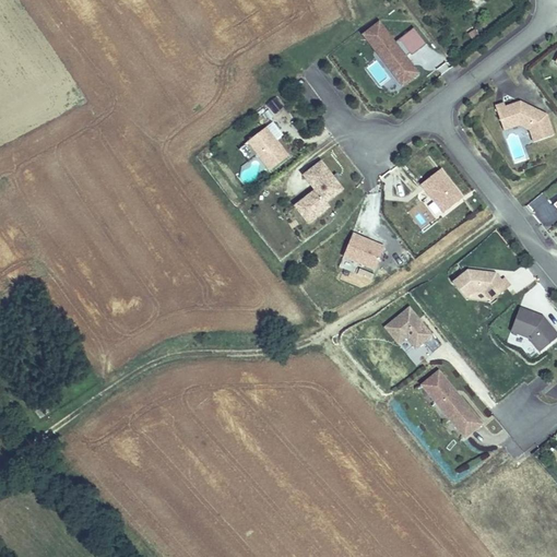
[(412,55),(427,44),(414,27),(394,43),(379,24),(365,35),(399,78),(404,73),(403,72),(409,67),(403,59),(411,52),(412,55)]
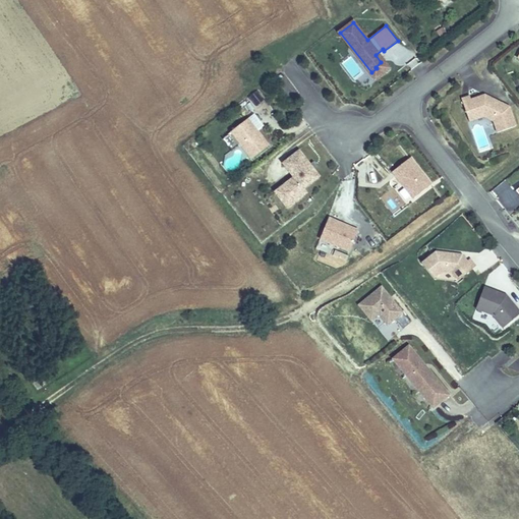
[(387,70),(381,62),(376,67),(377,68),(371,72),(376,78),(387,70)]
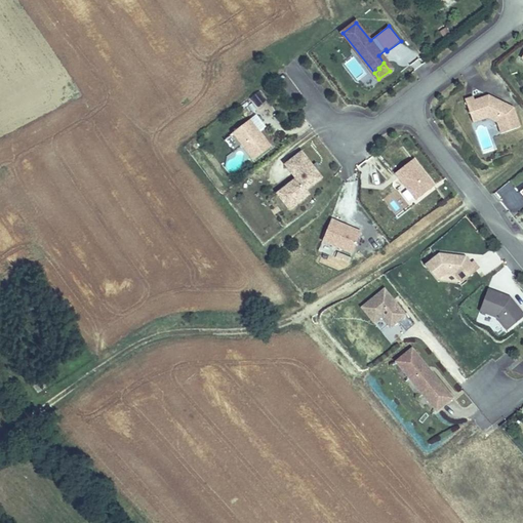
[(266,101),(259,93),(251,99),(257,108),(266,101)]
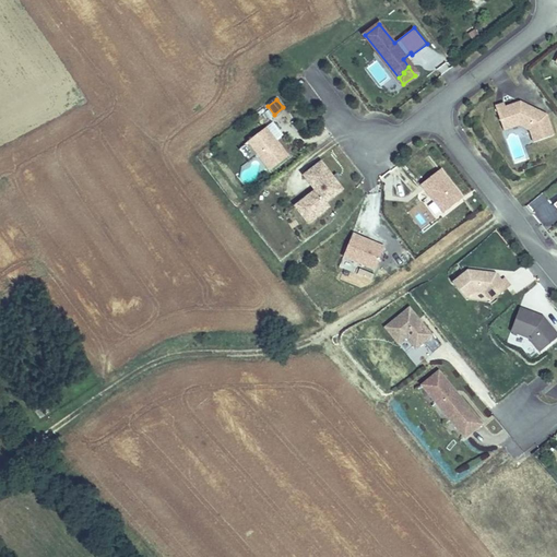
[(556,133),(548,113),(522,101),(507,105),(506,102),(497,105),(502,121),(510,118),(513,126),(521,123),(532,128),(536,141),(556,133)]
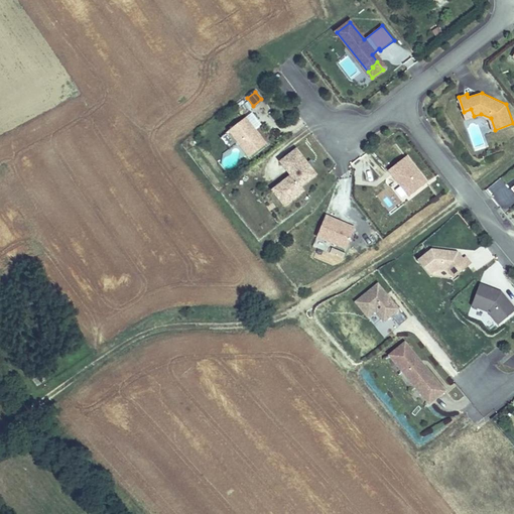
[(474,116),(471,109),(464,112),(467,119),(474,116)]
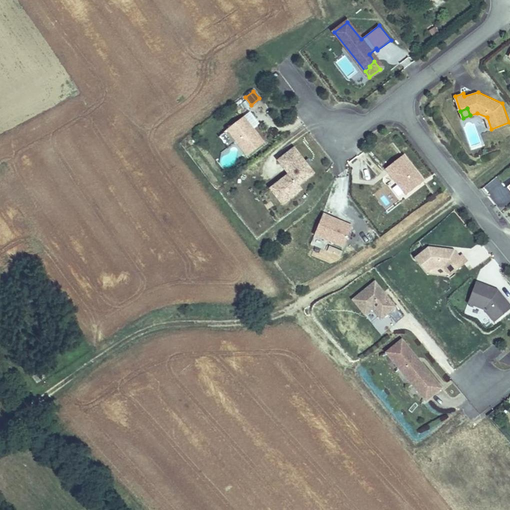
[(264,139),(243,114),(226,128),(247,154),(264,139)]
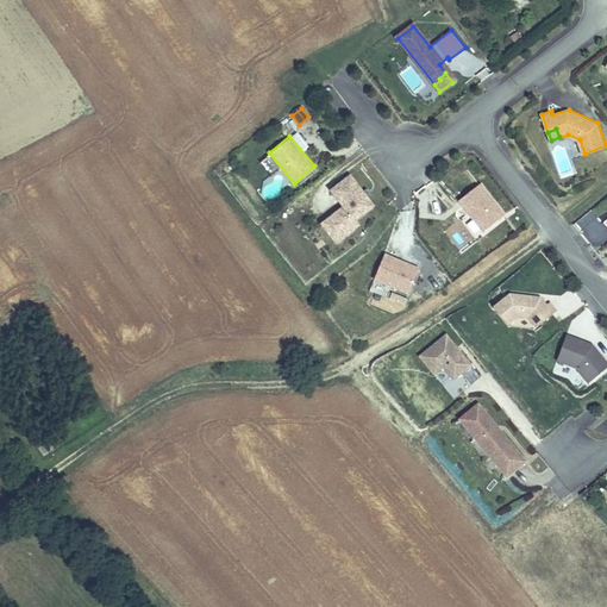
[(374,207),(350,177),(331,192),(344,208),(330,219),(344,237),(358,226),(355,221),(374,207)]
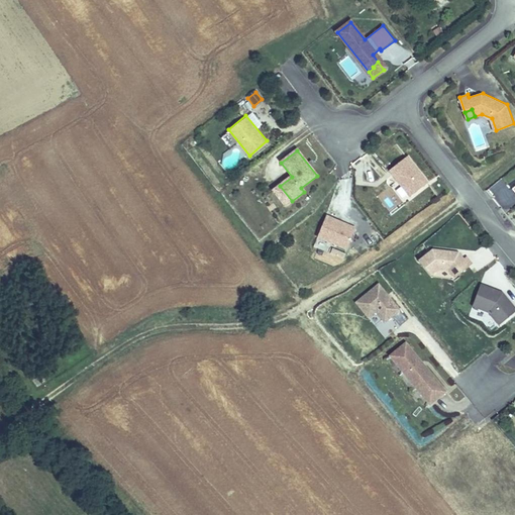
[(428,183),(407,157),(390,171),(410,197),(428,183)]
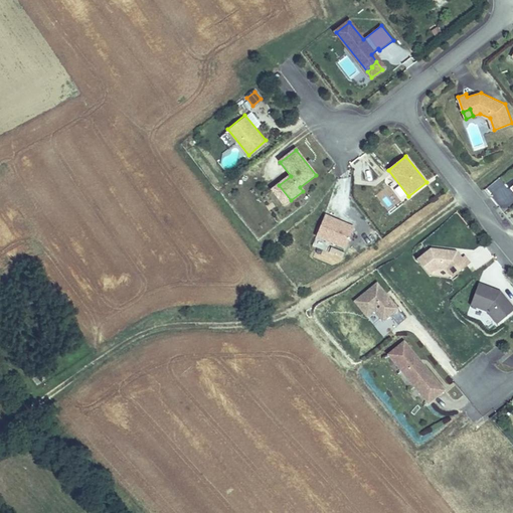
[(291,200),(279,185),(272,191),(284,206),(291,200)]
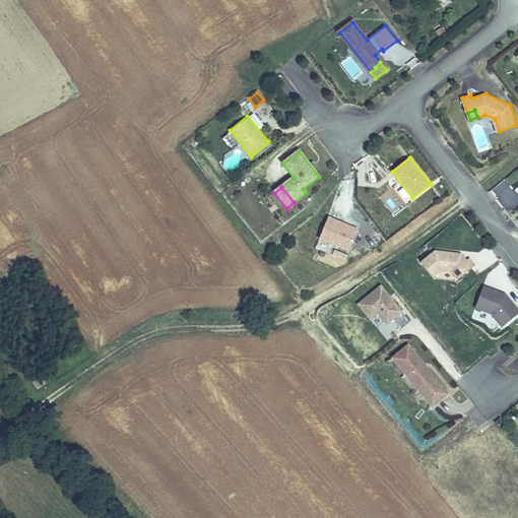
[(349,252),(358,231),(328,217),(320,239),(349,252)]
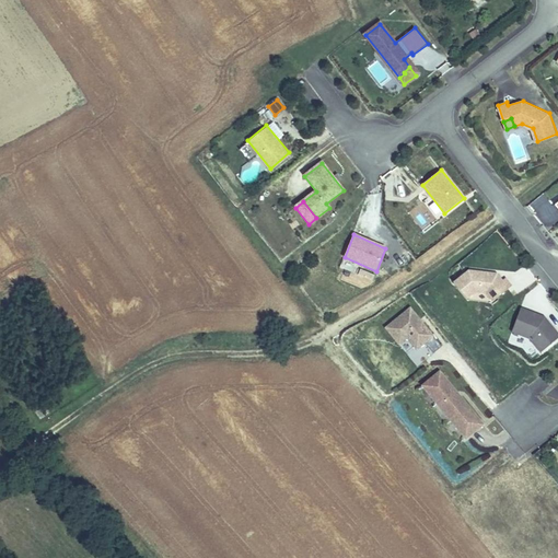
[(358,269),(356,277),(370,281),(372,275),(358,269)]
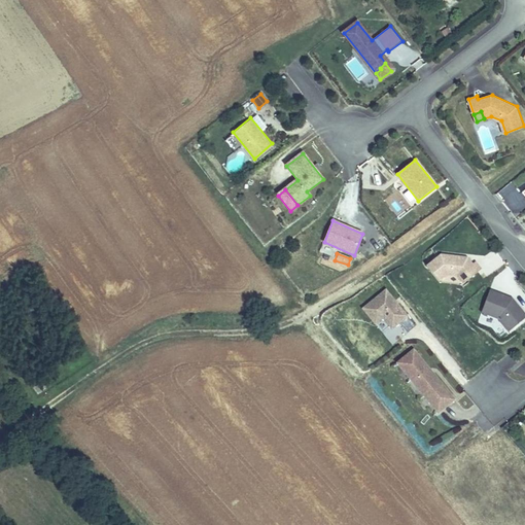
[(481,268),(476,260),(473,264),(466,256),(441,253),(426,265),(439,279),(446,273),(457,274),(463,281),(481,268)]
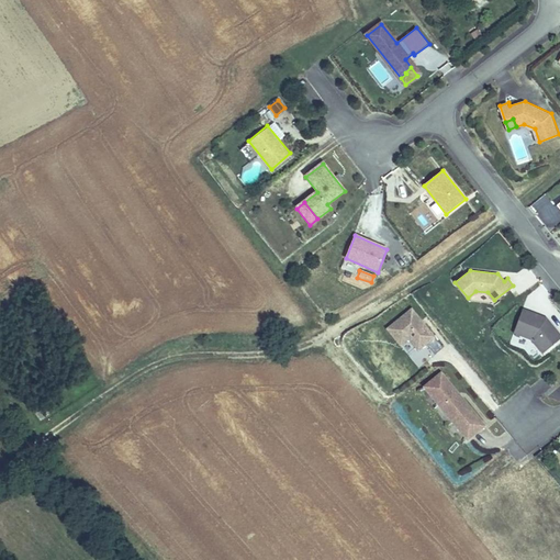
[(443,346),(425,323),(423,325),(418,320),(421,318),(411,306),(387,326),(400,343),(409,336),(417,348),(425,342),(434,353),(443,346)]
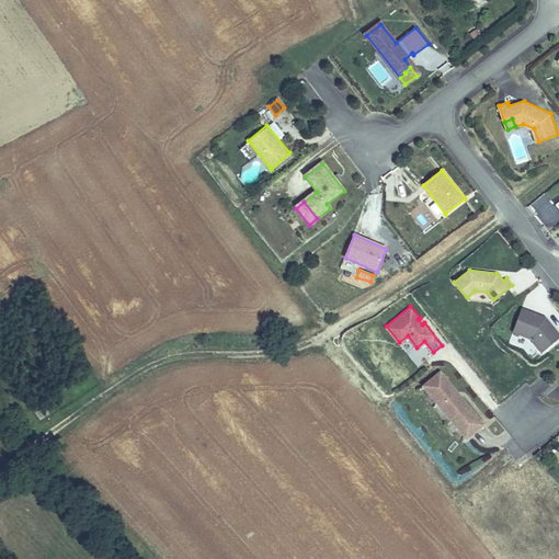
[(558,337),(558,334),(545,317),(521,308),(512,330),(529,338),(542,351),(558,337)]
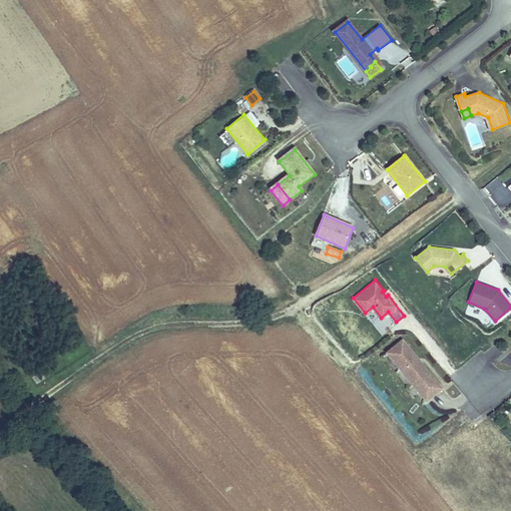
[(441,387),(402,339),(386,351),(414,386),(420,381),(422,384),(421,385),(430,396),(441,387)]
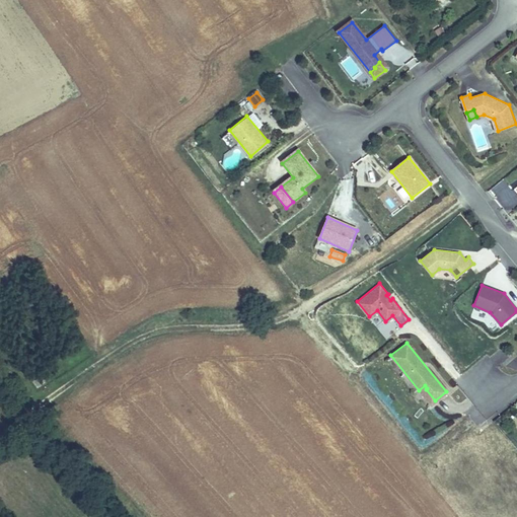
[(435,400),(426,389),(427,388),(425,385),(419,390),(430,404),(435,400)]
